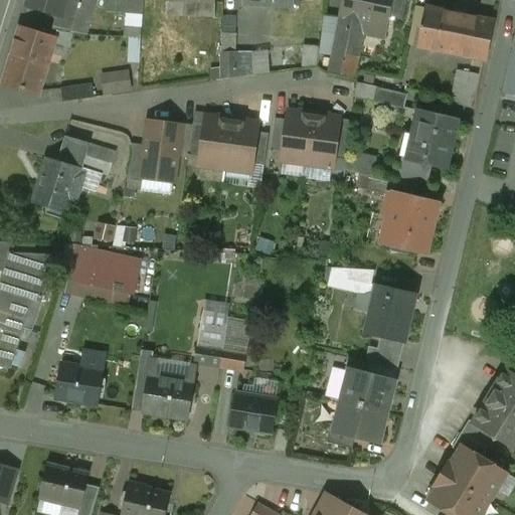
[(27,0),(26,6),(57,15),(63,17),(67,0),(27,0)]
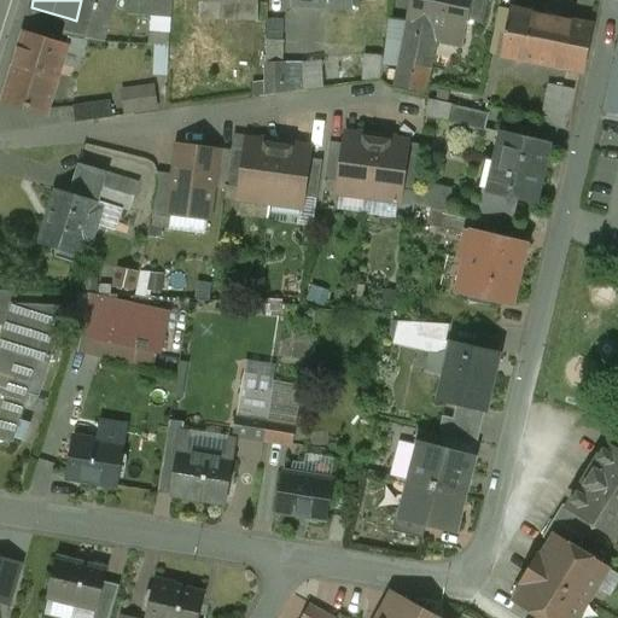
[(115,0),(81,0),(76,21),(69,18),(63,36),(69,39),(101,44),(115,0)]
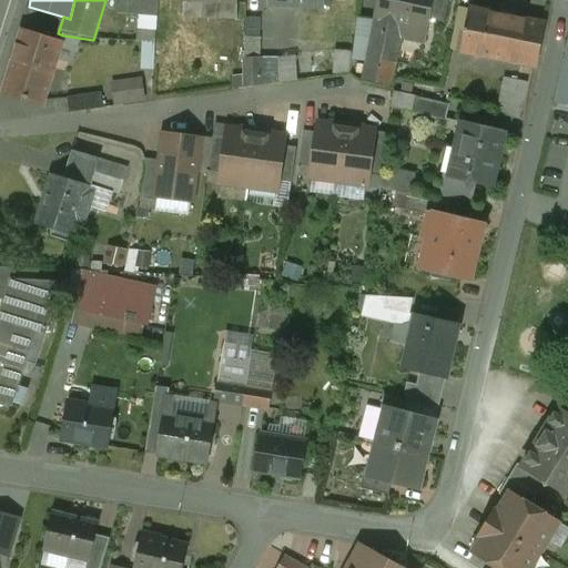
[(128,0),(127,14),(139,16),(156,17),(158,0),(128,0)]
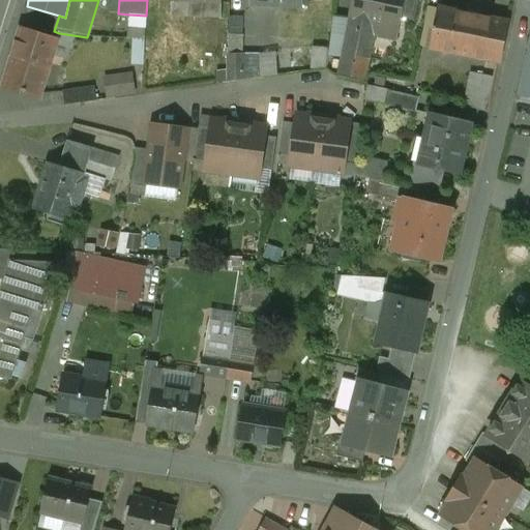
[(159,0),(147,0),(146,16),(146,17),(146,18),(146,20),(158,21),(159,0)]
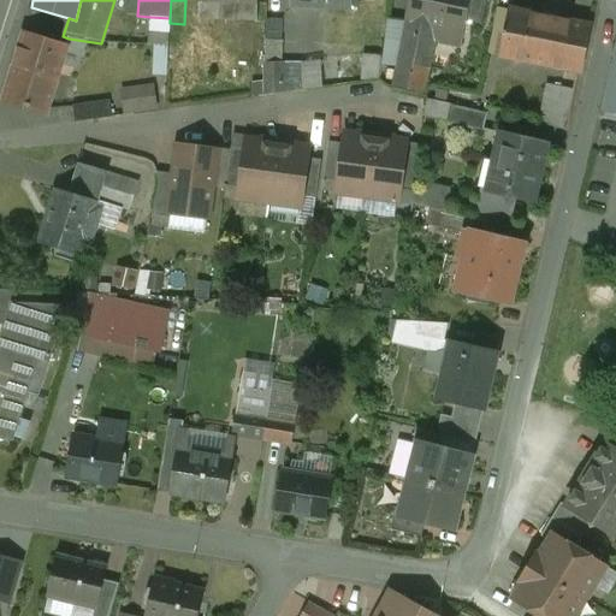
[(256,0),(199,0),(199,1),(199,18),(255,19),(256,4),(256,0)]
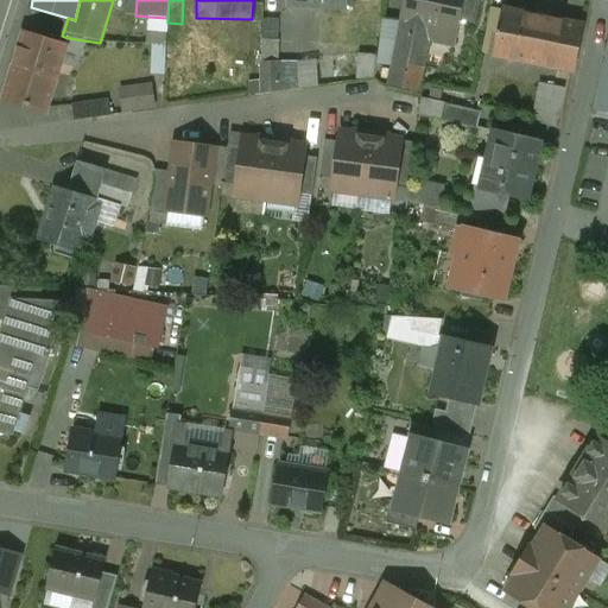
[(403,0),(399,20),(399,21),(400,21),(456,32),(458,20),(462,0),(403,0)]
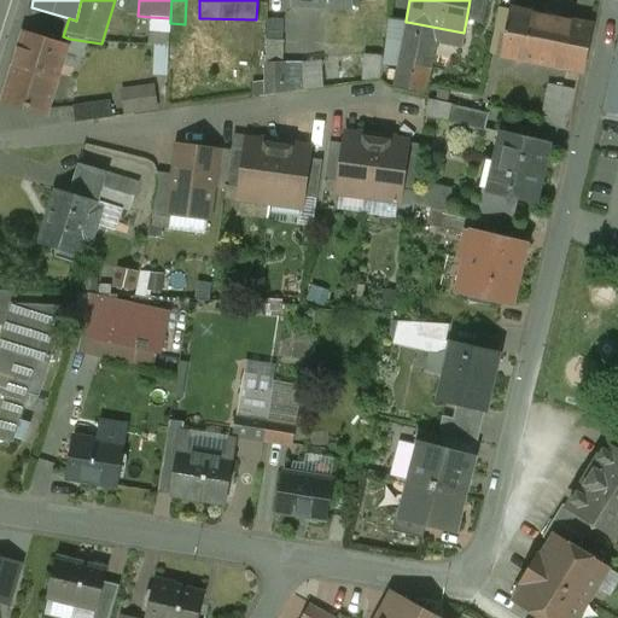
[(485,0),(470,0),(466,21),(482,24),(485,0)]
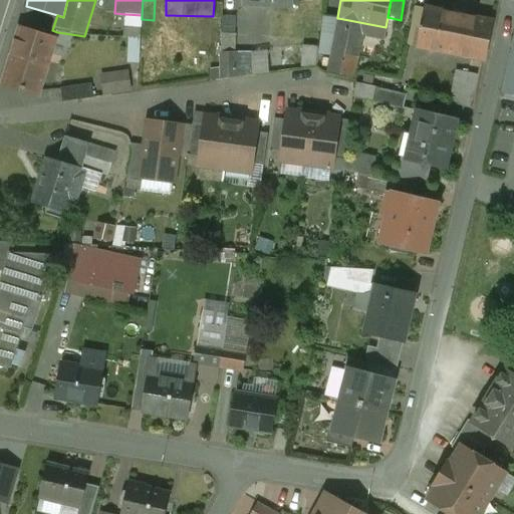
[(492,22),(424,8),(417,47),(484,61),(492,22)]
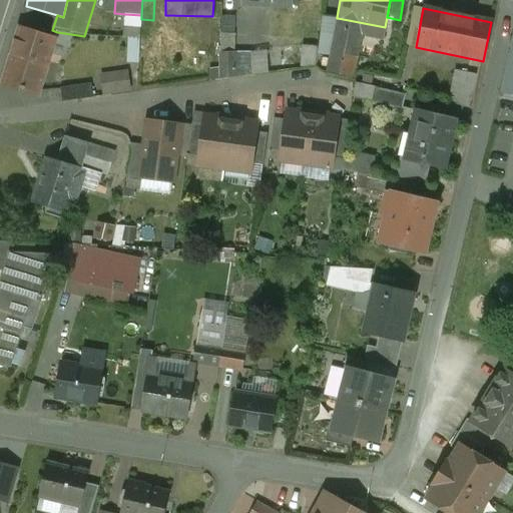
[(141,15),(125,14),(122,38),(127,38),(139,38),(141,19),(141,17),(141,16),(141,15)]
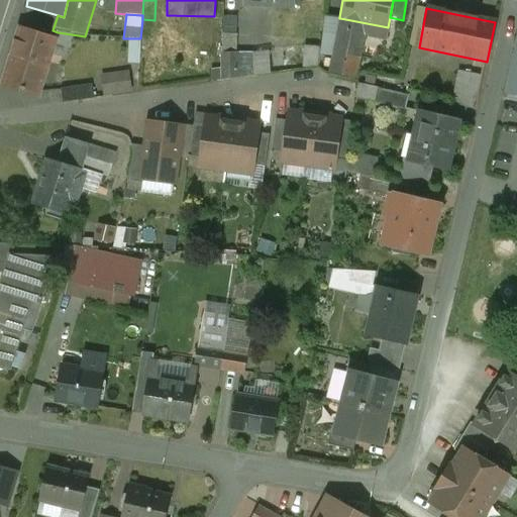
[(339,17),(325,16),(321,45),(334,46),(340,18),(339,18),(339,17)]
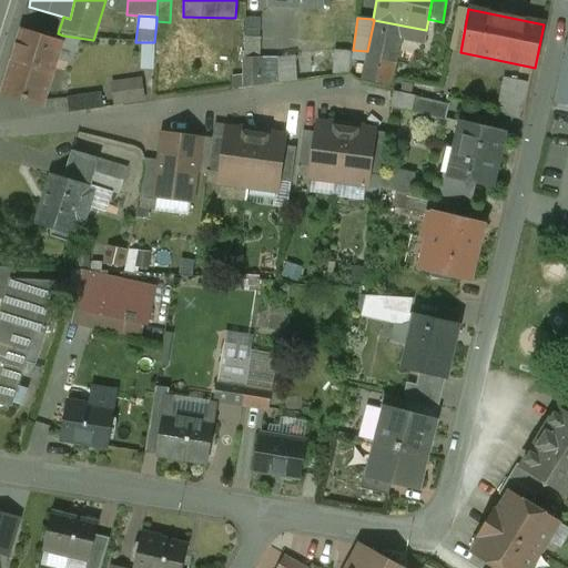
[(259,19),(244,19),(244,38),(259,39),(259,19)]
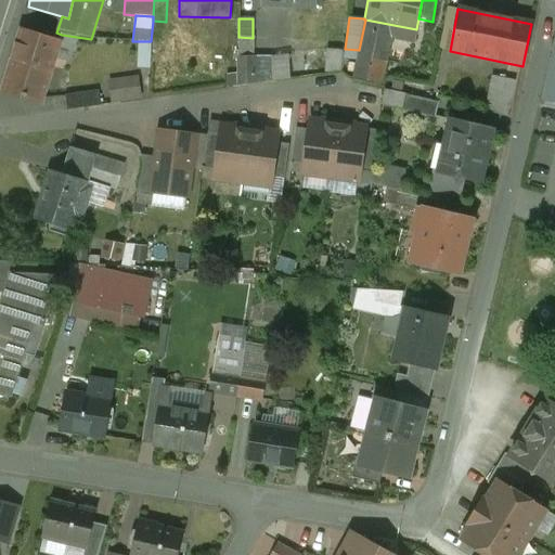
[(416,29),(365,20),(359,50),(353,80),(381,86),(390,38),(414,42),(416,29)]
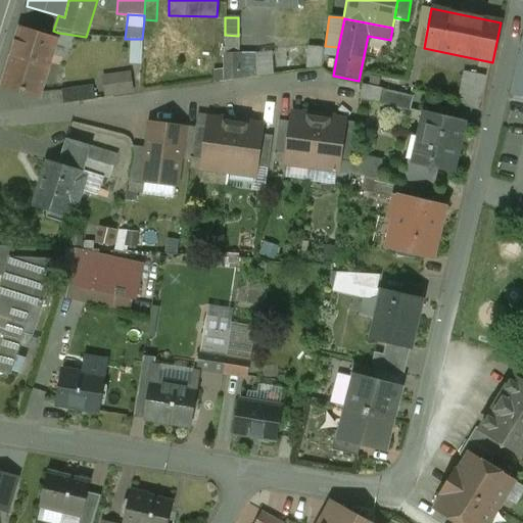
[(56,38),(19,28),(2,87),(38,98),(56,38)]
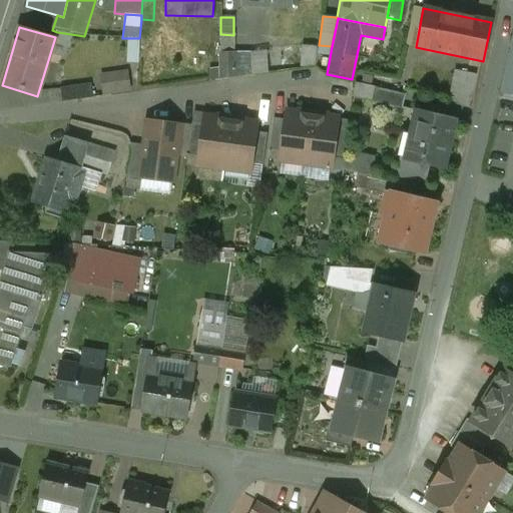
[(233,35),(220,34),(219,70),(218,80),(247,77),(249,77),(249,52),(232,52),(233,35)]
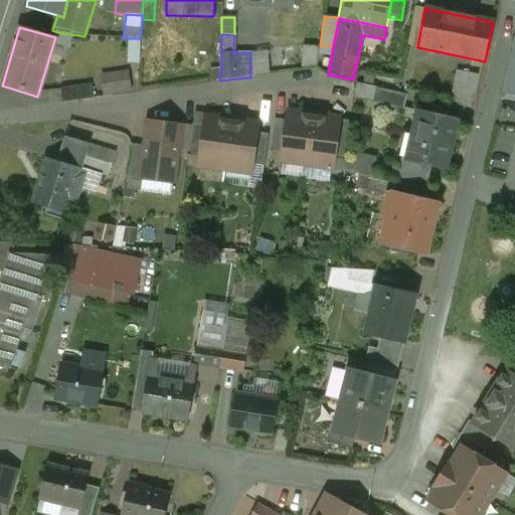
[(140,38),(128,38),(127,62),(138,63),(140,38)]
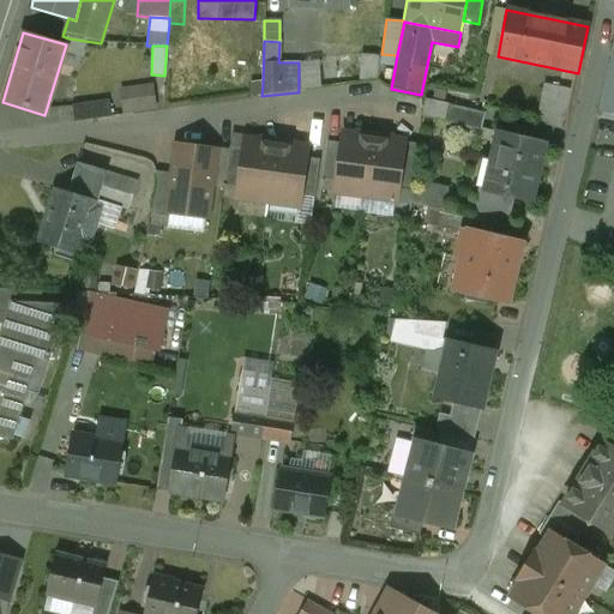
[(613,48),(601,112),(613,114),(613,48)]
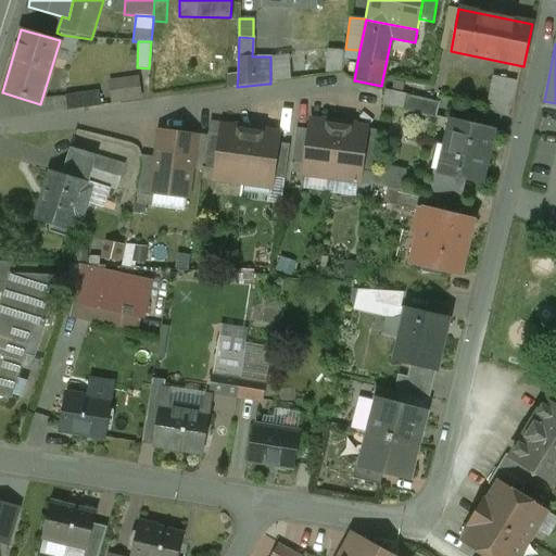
[(238,76),(227,78),(227,88),(237,87),(238,76)]
